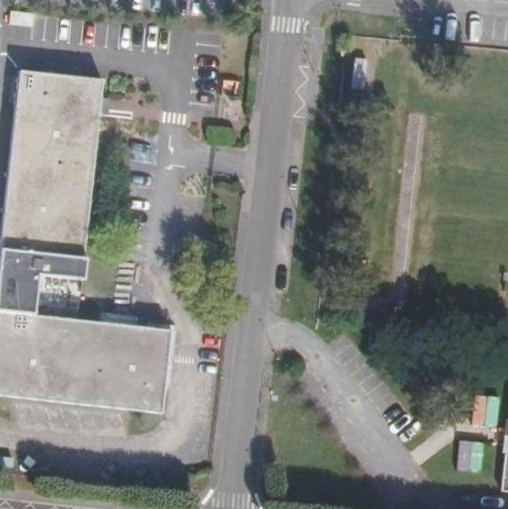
[(364,58),(354,57),(351,89),(361,90),(364,58)]
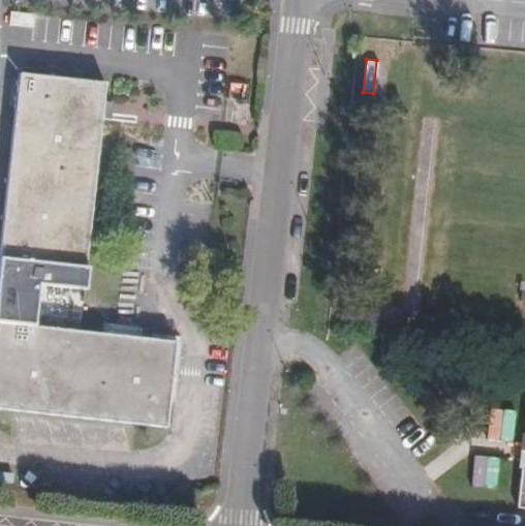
[(107,81),(21,72),(0,274),(0,407),(168,425),(177,339),(161,338),(144,336),(40,327),(47,284),(91,288),(94,265),(88,264),(103,117),(105,99),(107,81)]
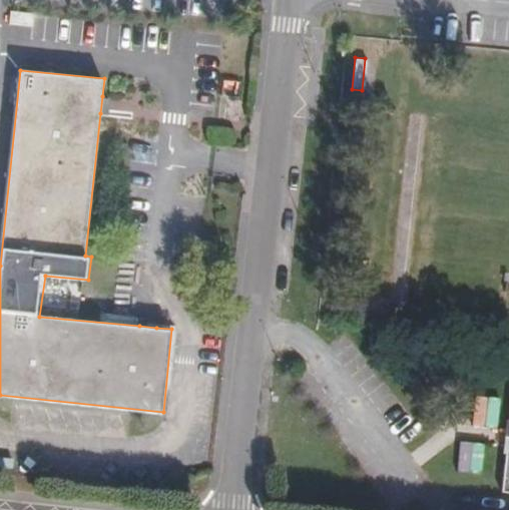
[(111,97),(102,96),(100,113),(110,114),(111,101),(111,97)]
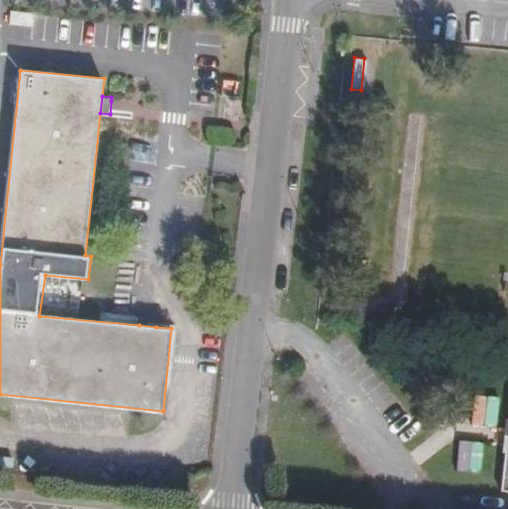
[(140,317),(139,325),(156,327),(157,318),(140,317)]
